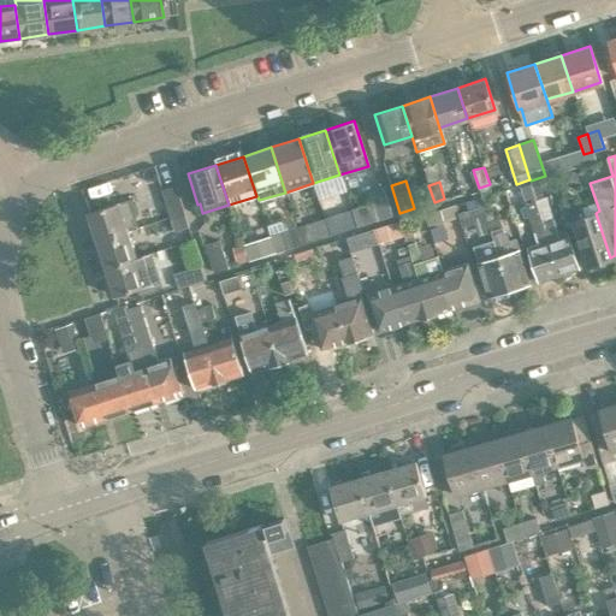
[(528,184),(520,187),(525,203),(533,201),(528,184)]
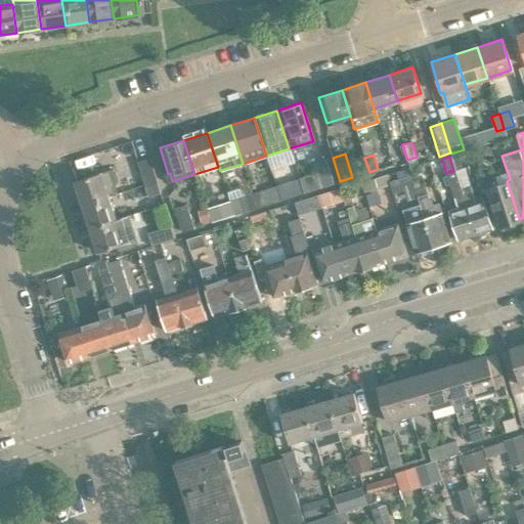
[(161,192),(149,158),(137,162),(148,197),(161,192)]
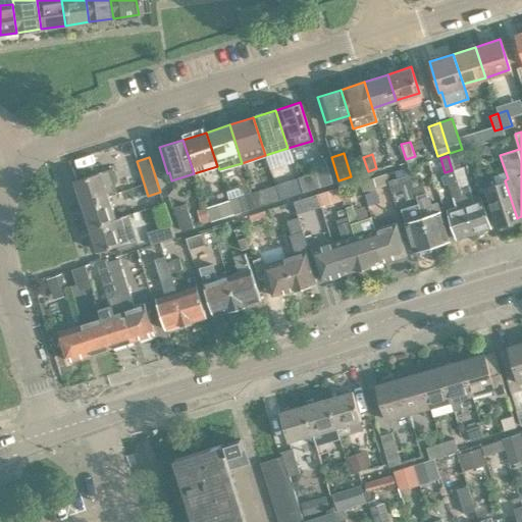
[(311,162),(319,187),(332,183),(325,158),(311,162)]
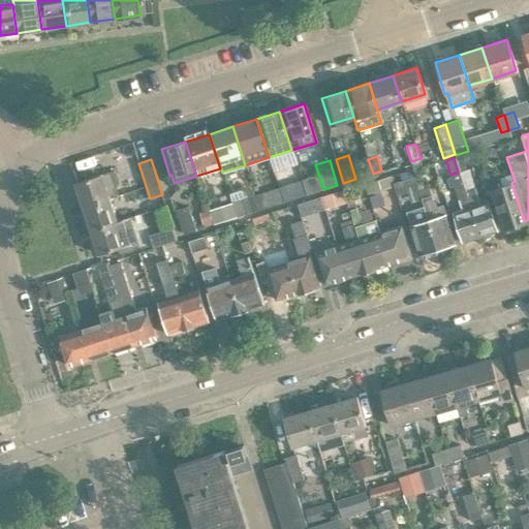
[(470,168),(458,173),(478,235),(496,229),(487,201),(480,203),(470,168)]
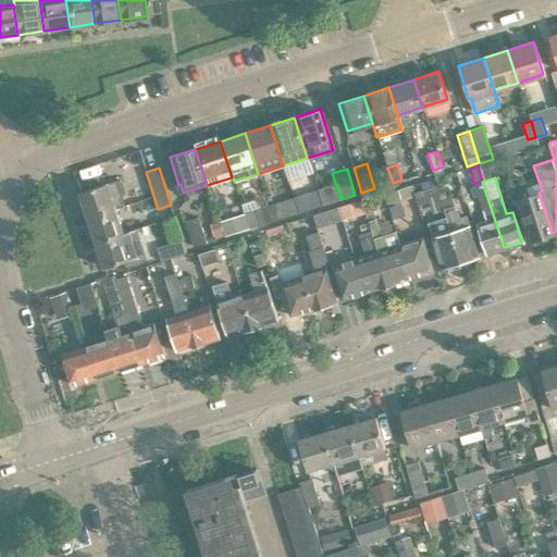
[(125,194),(121,178),(78,193),(86,217),(114,208),(114,209),(124,206),(123,203),(125,202),(123,197),(125,194)]
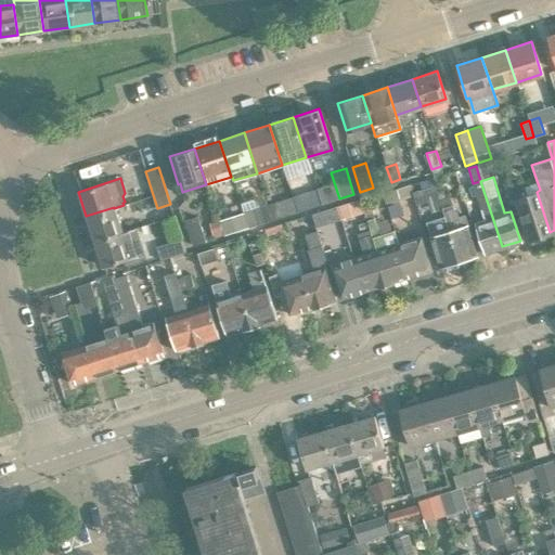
[(482,253),(502,246),(480,181),(473,183),(485,220),(474,223),(482,253)]
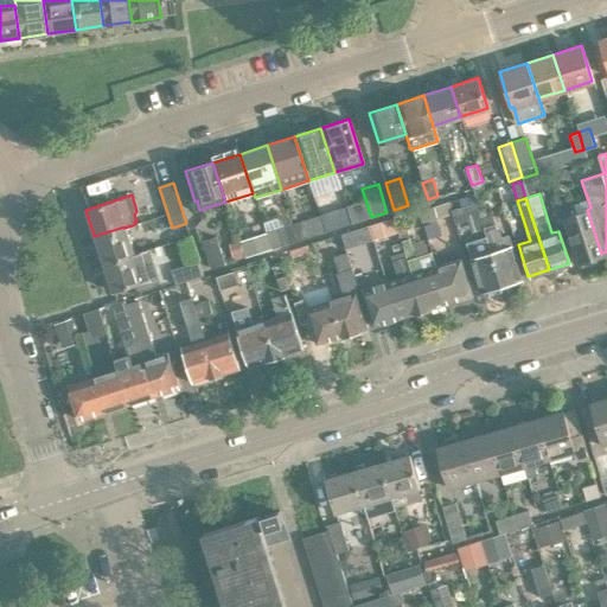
[(451,202),(419,211),(422,222),(453,212),(451,202)]
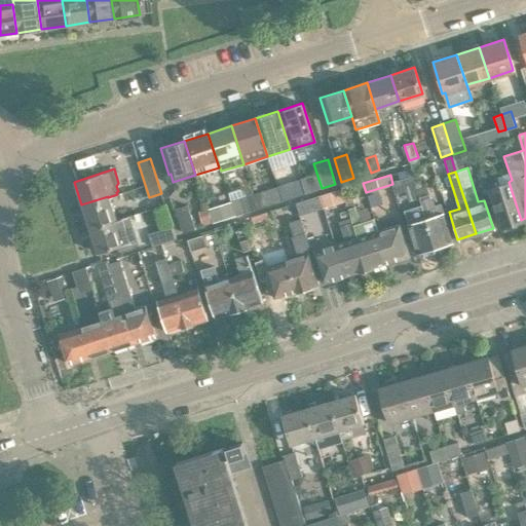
[(501,226),(521,220),(509,182),(497,185),(495,176),(482,180),(488,197),(491,196),(501,226)]
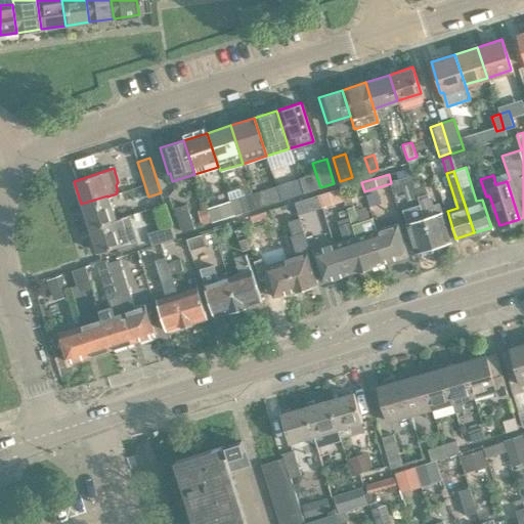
[(305,192),(300,178),(291,180),(296,195),(305,192)]
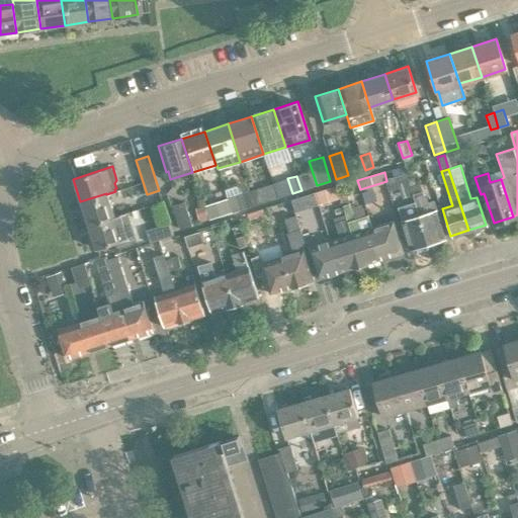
[(419,182),(410,185),(412,191),(421,188),(419,182)]
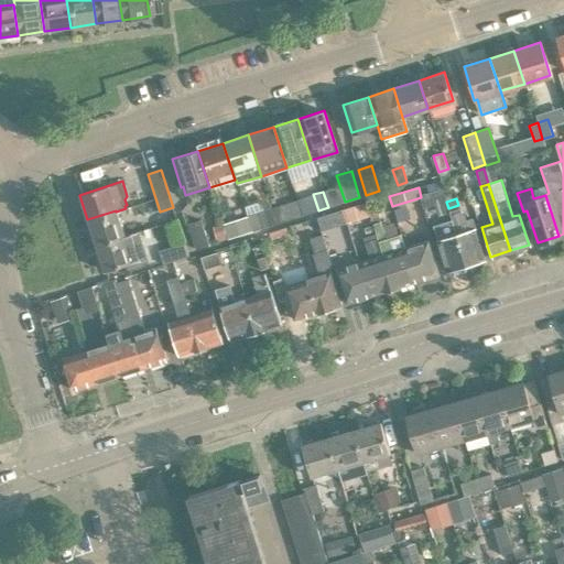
[(271,207),(277,224),(286,220),(282,204),(271,207)]
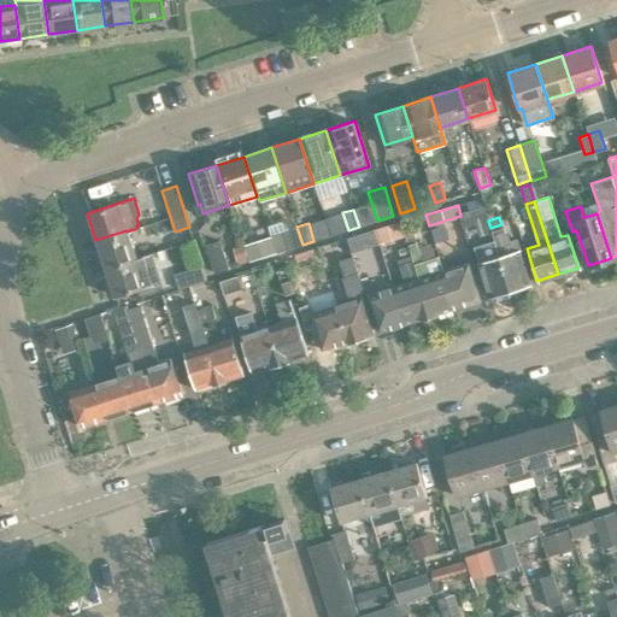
[(401,234),(398,223),(374,231),(377,241),(401,234)]
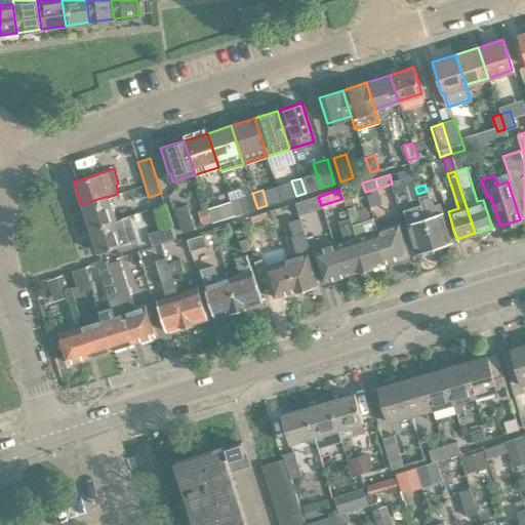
[(229,201),(234,215),(257,208),(252,193),(229,201)]
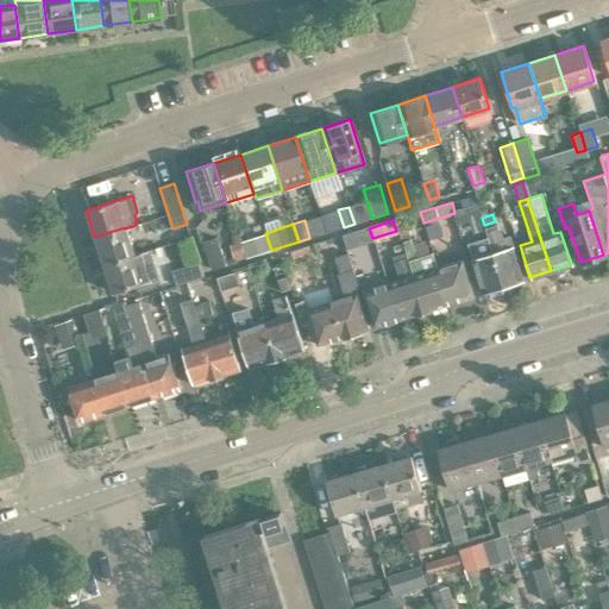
[(402,242),(410,238),(407,225),(399,227),(402,242)]
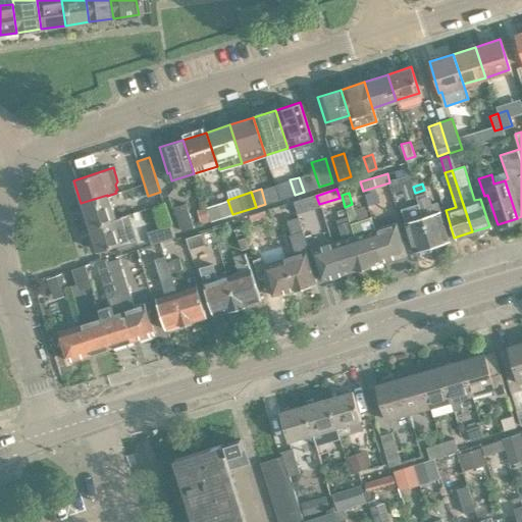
[(416,195),(419,204),(417,205),(429,245),(448,240),(438,211),(434,213),(430,199),(428,199),(426,193),(416,195)]
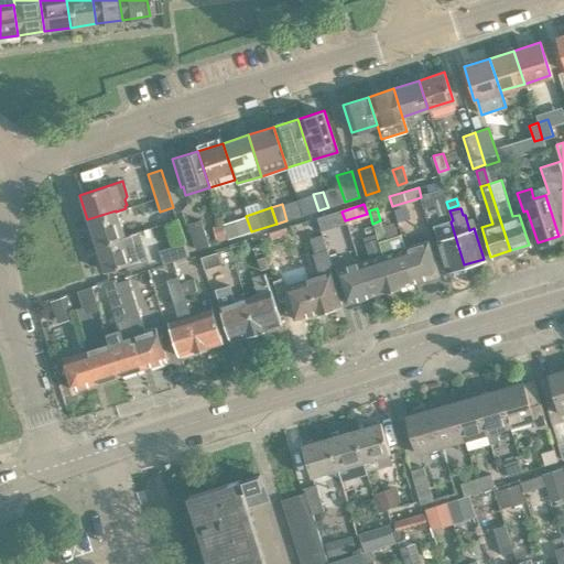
[(125,236),(116,212),(116,210),(87,219),(96,245),(125,236)]
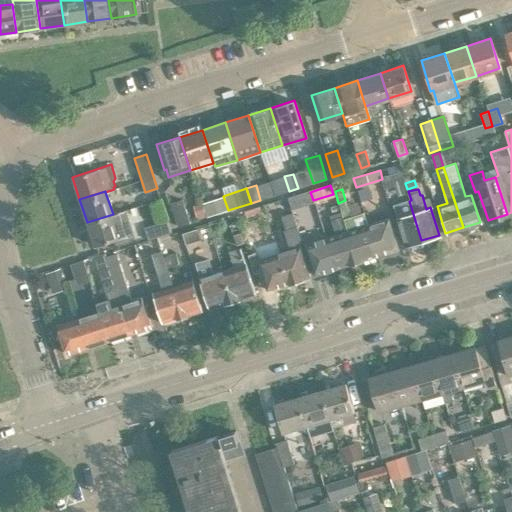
[(201,203),(205,216),(206,216),(207,217),(216,214),(228,210),(223,196),(211,200),(201,203)]
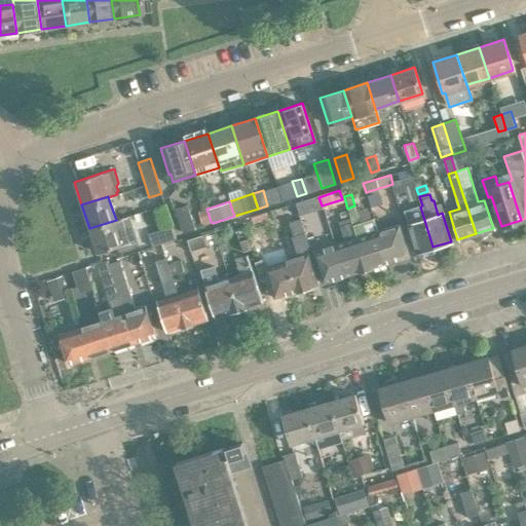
[(304,201),(296,204),(299,215),(307,212),(304,201)]
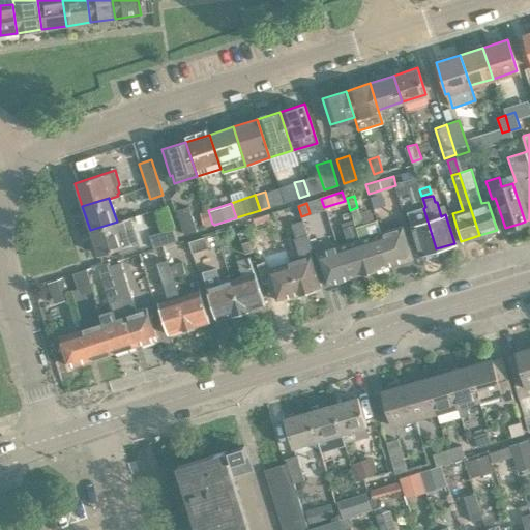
[(197,230),(188,206),(176,210),(184,234),(197,230)]
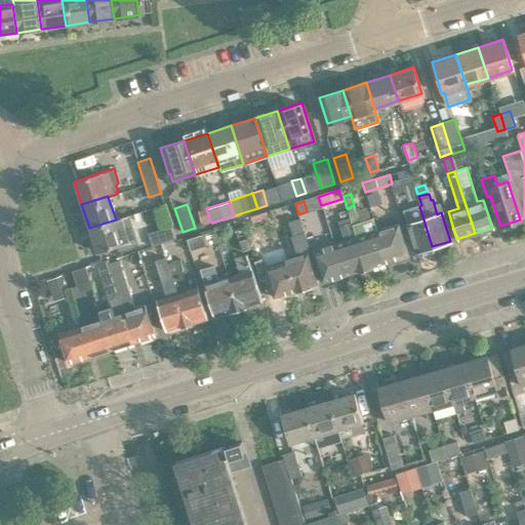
[(373,217),(371,218),(361,221),(354,205),(347,208),(350,217),(348,218),(363,269),(385,261),(375,231),(377,230),(373,217)]
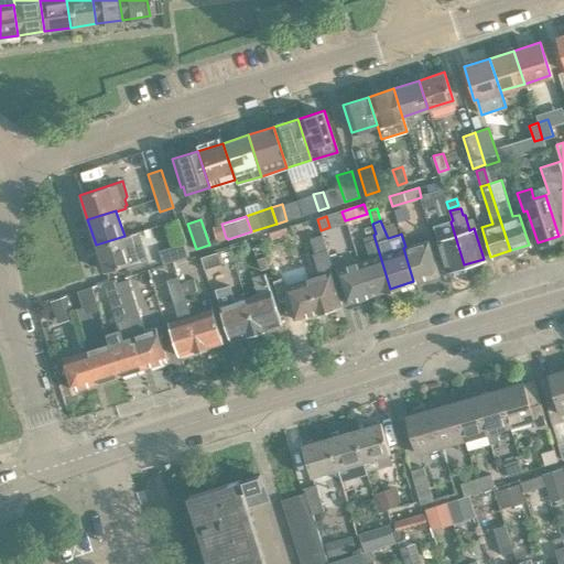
[(433,226),(435,231),(437,240),(436,240),(446,271),(464,264),(451,221),(433,226)]
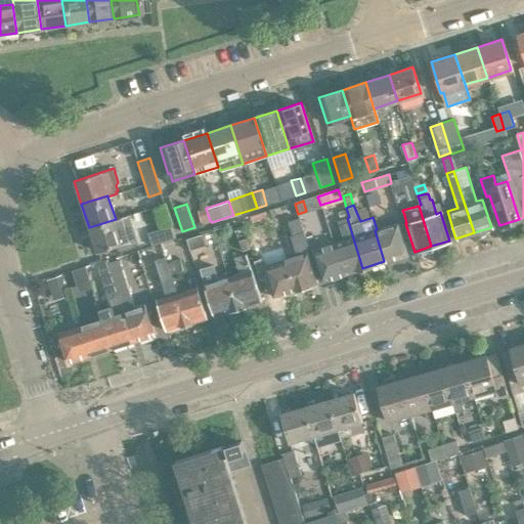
[(210,221),(206,208),(198,210),(202,224),(210,221)]
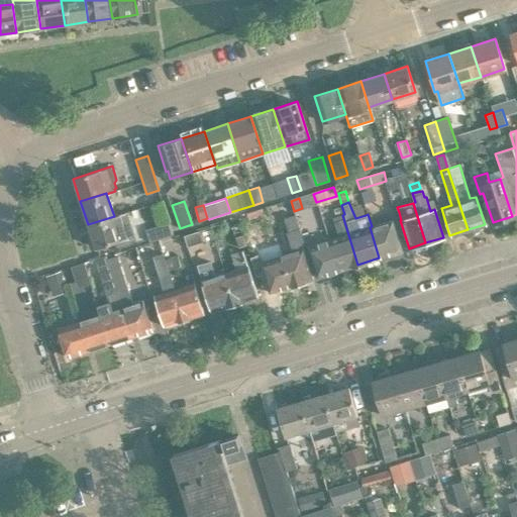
[(287,232),(293,251),(280,255),(290,287),(311,280),(301,248),(303,247),(302,242),(304,241),(295,215),(285,218),(289,232),(287,232)]
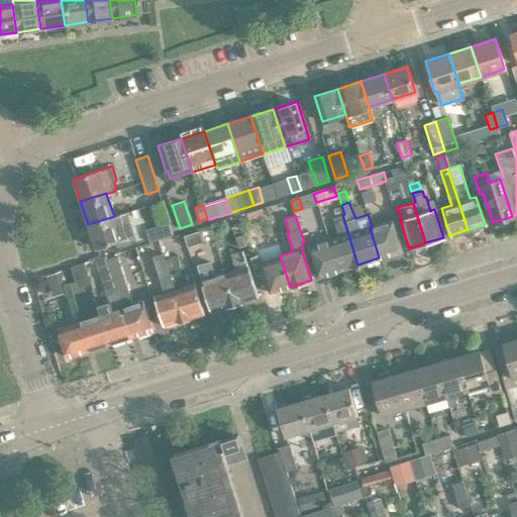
[(333,218),(339,236),(328,240),(337,272),(357,265),(342,215),(333,218)]
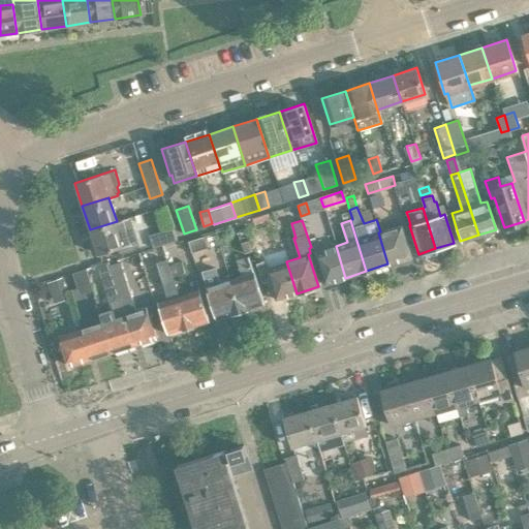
[(117,221),(90,229),(98,254),(124,246),(117,221)]
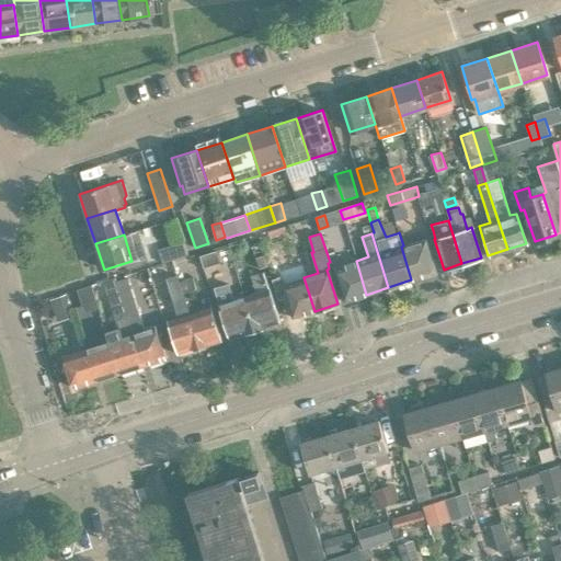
[(424,239),(403,245),(401,247),(411,279),(435,272),(424,239)]
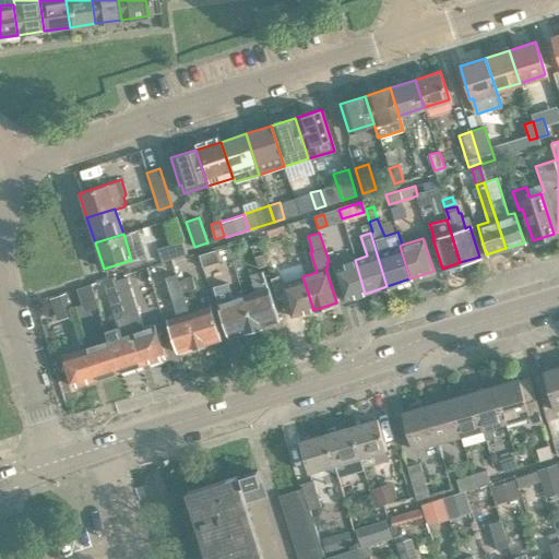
[(182,240),(157,249),(162,262),(187,253),(182,240)]
